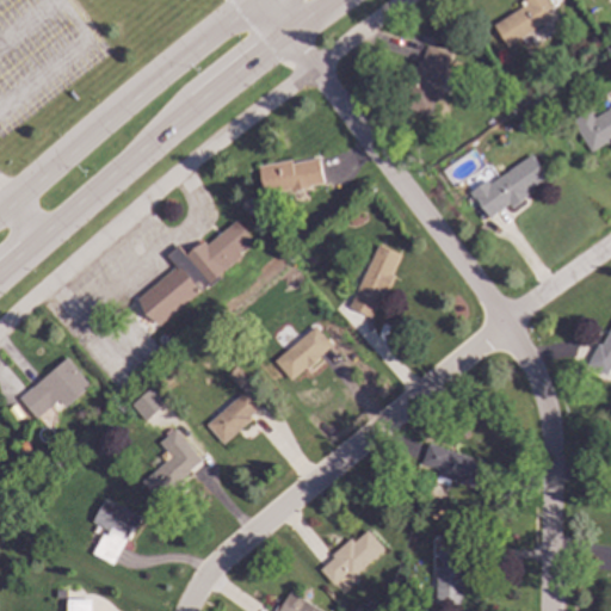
[(547,0),(551,7),(547,11),(551,18),(507,47),(493,25),(526,5),(523,1),(524,0),(547,0)]
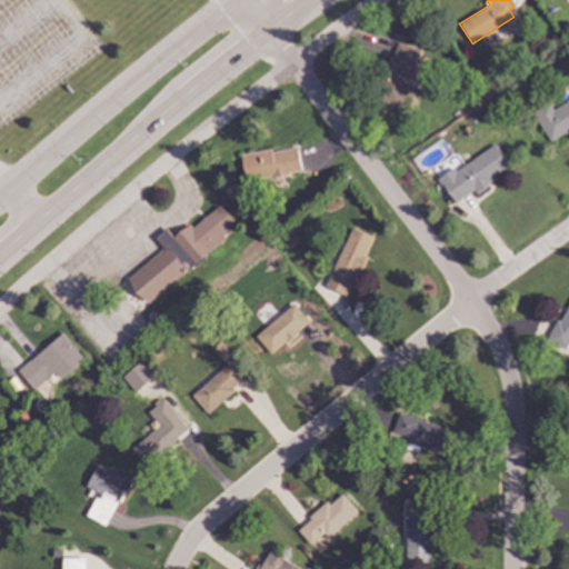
[(559,42),(553,47),(548,38),(553,33),(559,42)]
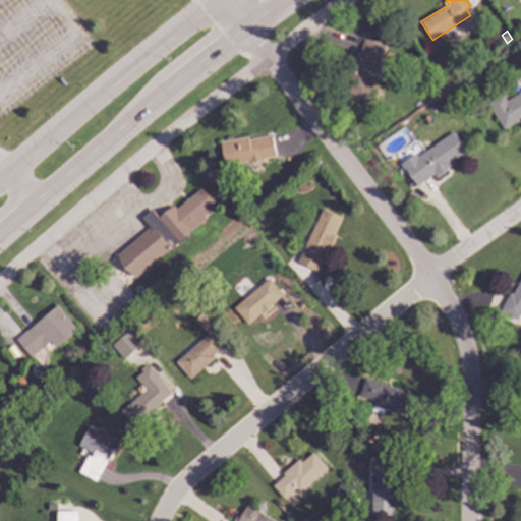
[(385,46),(365,99),(343,91),(356,53),(359,54),(364,39),(385,46)]
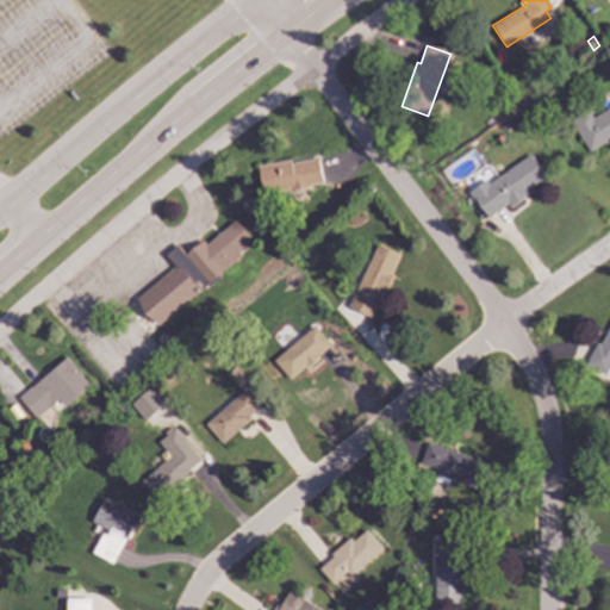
[(543,107),(534,114),(528,105),(537,99),(543,107)]
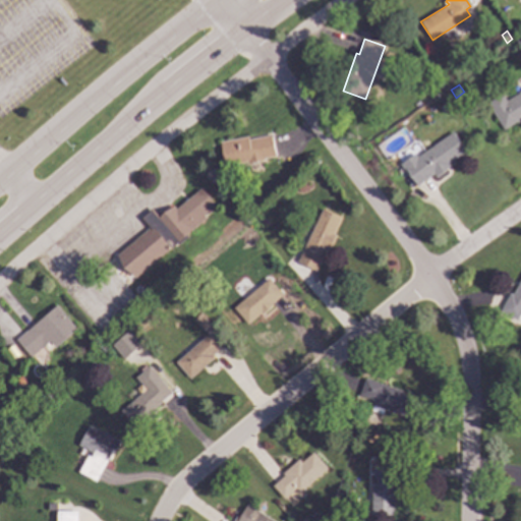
[(520,119),(504,130),(486,103),(502,94),(506,100),(520,90),(520,119)]
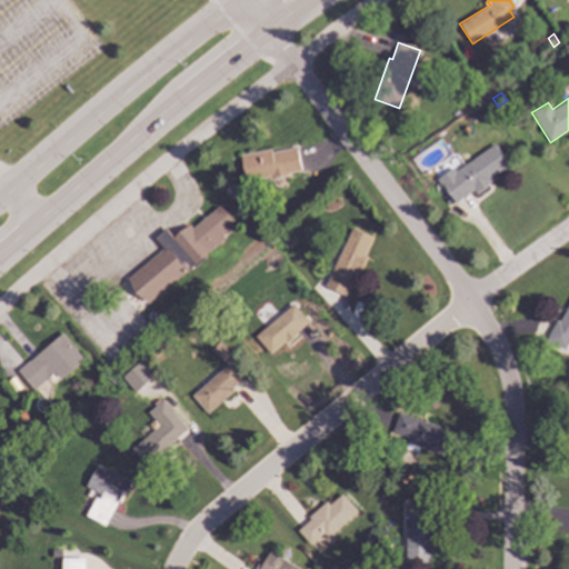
[(491,115),(488,122),(480,120),(482,111),(491,115)]
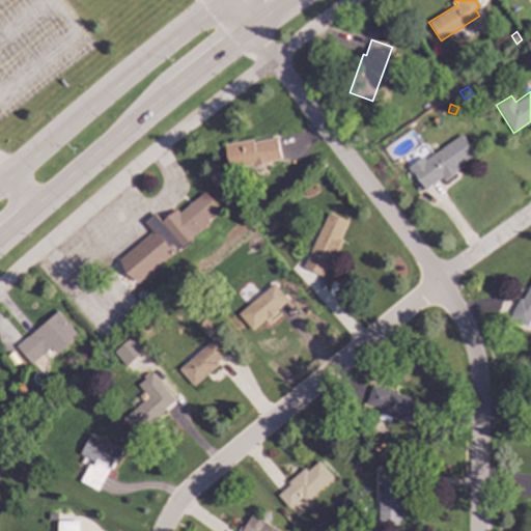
[(475,154),(460,164),(463,167),(454,172),(455,174),(445,182),(442,177),(426,189),(427,190),(426,191),(414,174),(413,175),(407,167),(422,156),(425,160),(462,134),(475,154)]
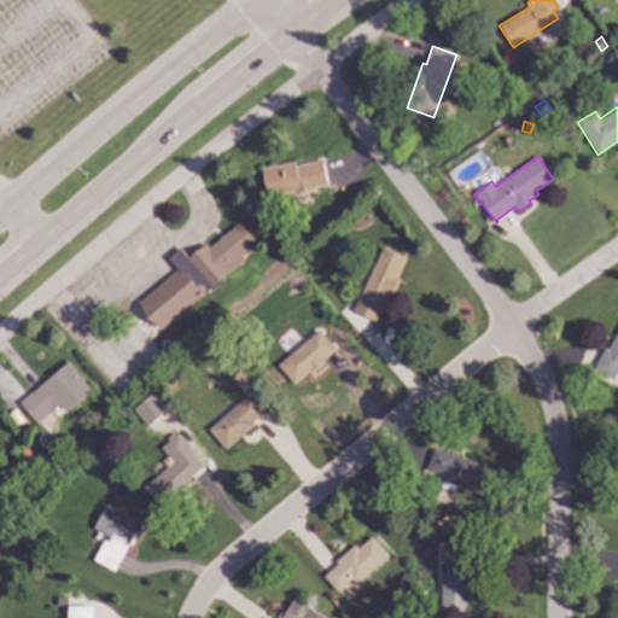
[(327,186),(313,188),(313,190),(293,194),(293,192),(267,197),(261,168),(295,162),(295,165),(322,161),(327,186)]
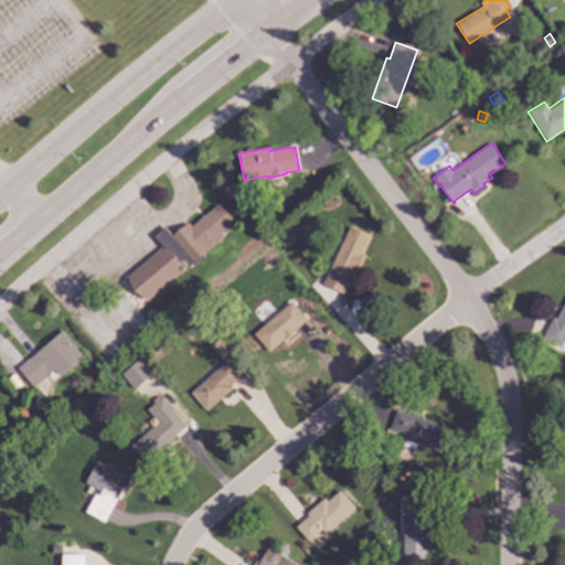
[(233,223),(221,233),(224,236),(200,257),(202,259),(193,266),(192,264),(148,301),(127,276),(161,247),(152,236),(164,226),(172,235),(188,223),(191,226),(217,204),(233,223)]
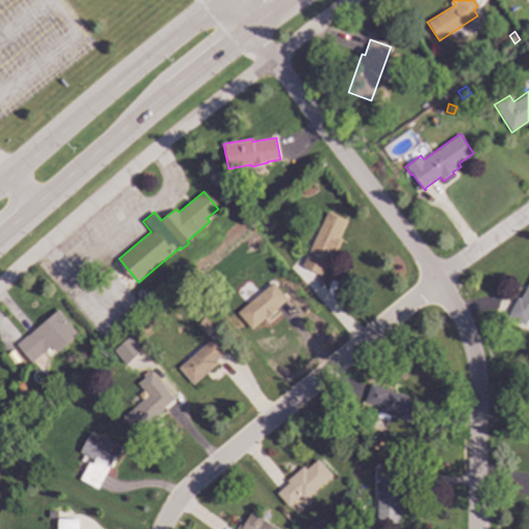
[(346,221),(338,238),(341,239),(334,254),(331,253),(320,275),(301,266),(327,212),(346,221)]
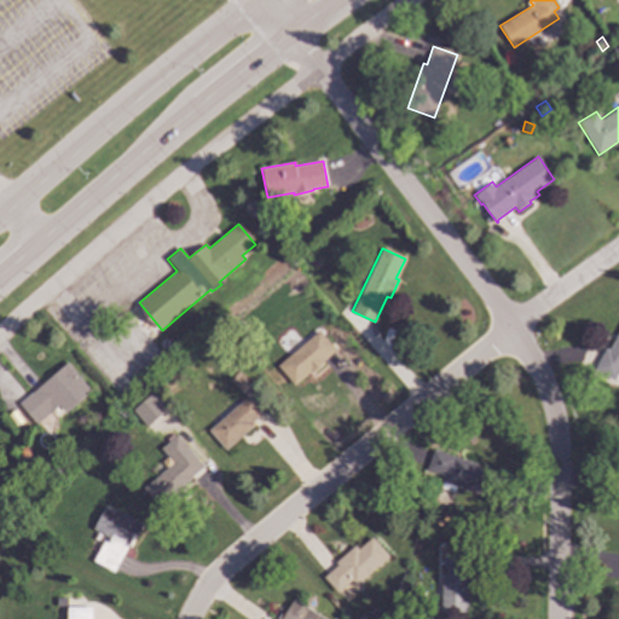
[(319,264),(316,268),(310,261),(313,258),(319,264)]
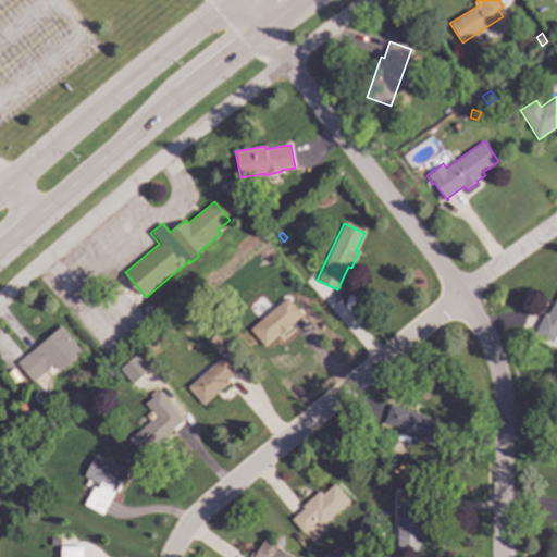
[(277,295),(269,300),(265,295),(274,289),(277,295)]
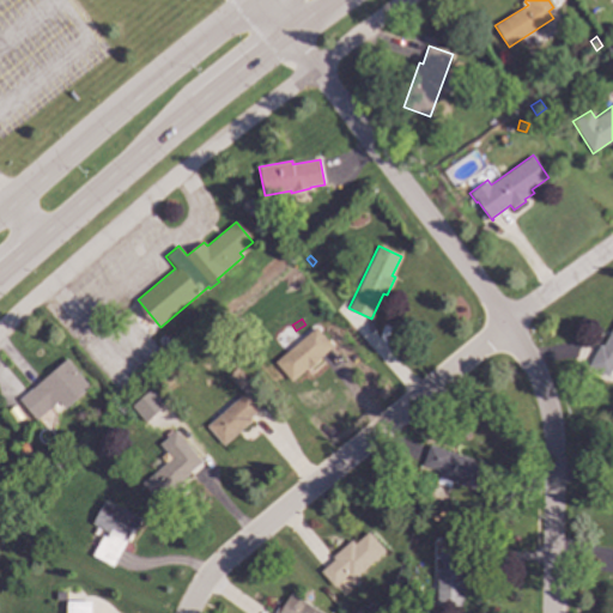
[(333,346),(319,358),(321,359),(309,370),(308,369),(291,382),(274,362),(316,327),(333,346)]
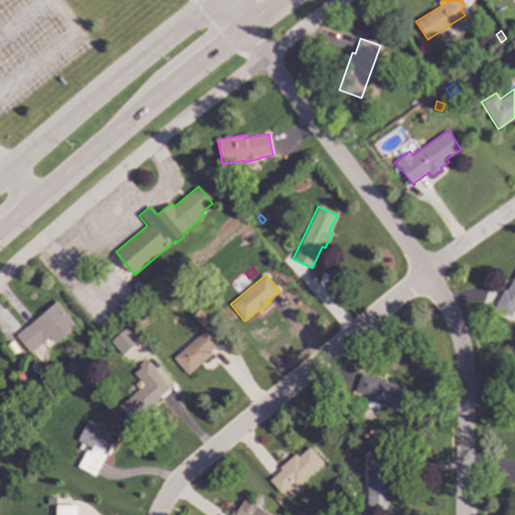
[(514,308),(510,317),(494,308),(504,290),(506,292),(514,275),(514,308)]
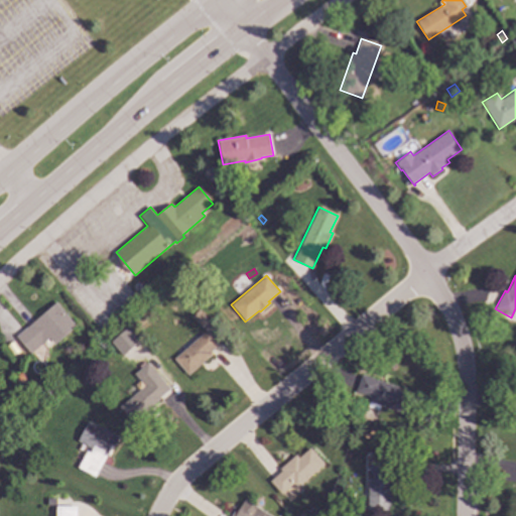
[(228,295),(221,300),(215,293),(222,288),(228,295)]
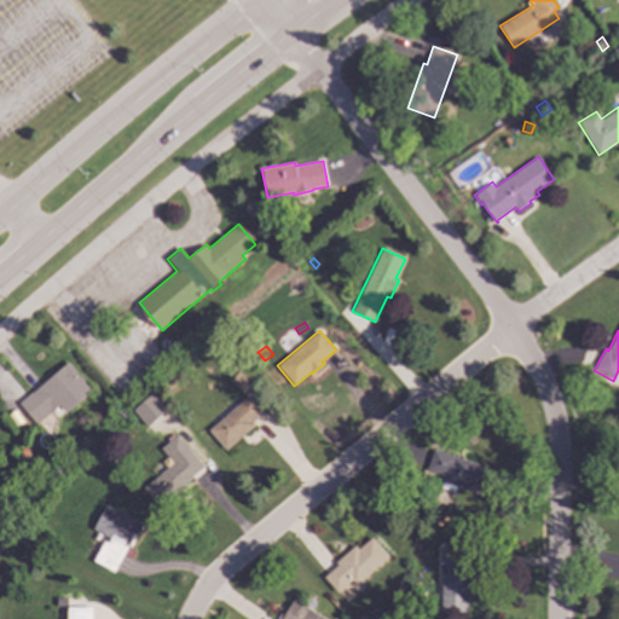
[(92,392),(65,414),(59,405),(38,424),(19,403),(67,363),(92,392)]
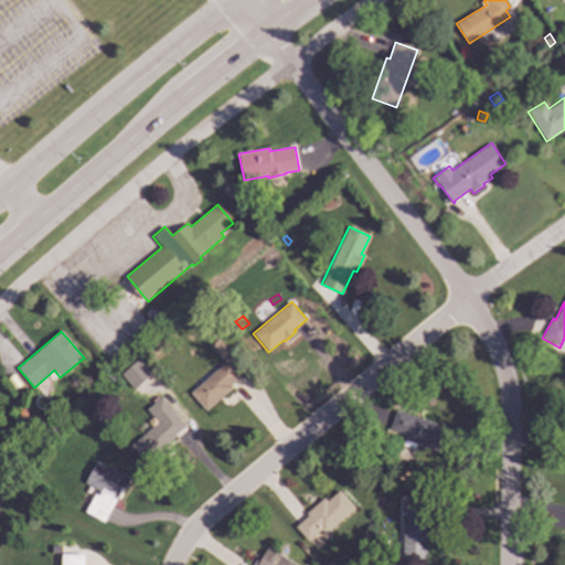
[(228,352),(220,359),(210,345),(219,339),(228,352)]
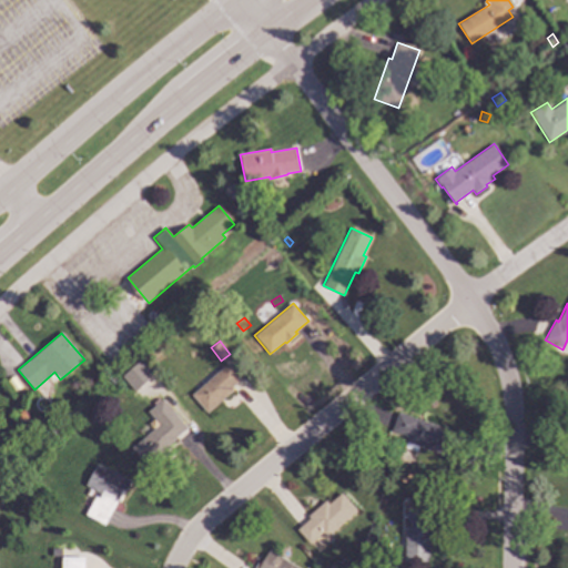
[(242,378),(231,388),(233,391),(206,413),(191,395),(196,391),(192,385),(215,365),(220,369),(229,362),(242,378)]
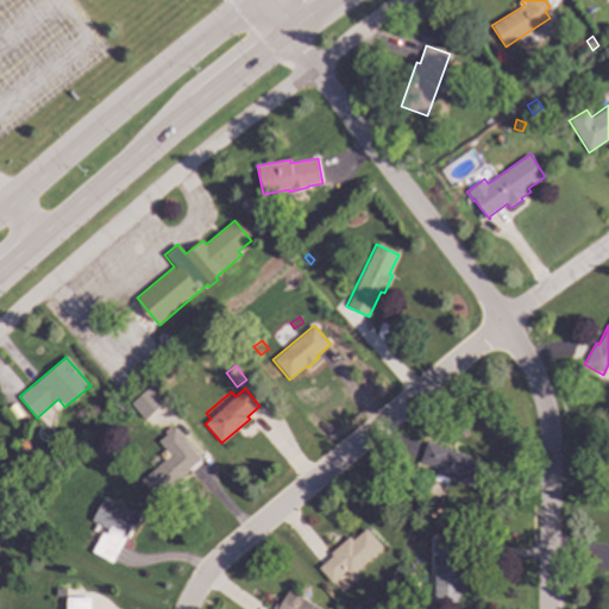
[(29,447),(18,452),(14,444),(24,439),(29,447)]
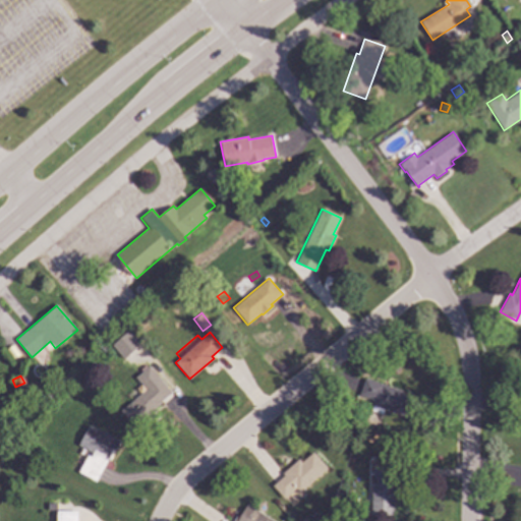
[(171,392),(161,401),(162,402),(133,426),(120,411),(159,378),(171,392)]
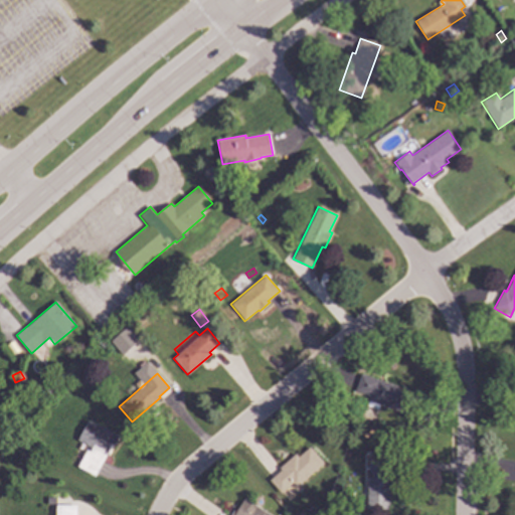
[(397,386),(396,388),(416,396),(409,414),(379,404),(377,409),(366,405),(369,396),(355,390),(360,374),(397,386)]
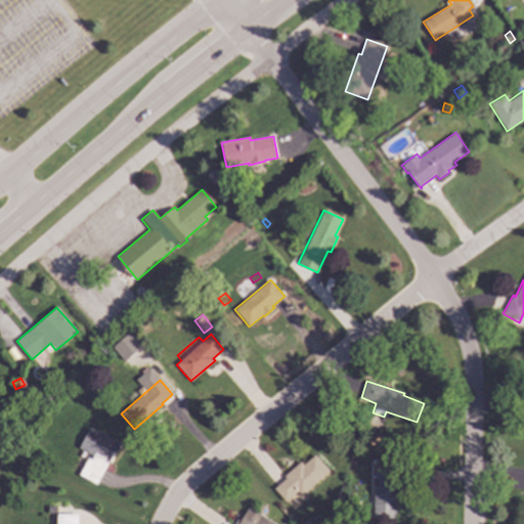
[(47,412),(41,418),(36,412),(42,407),(47,412)]
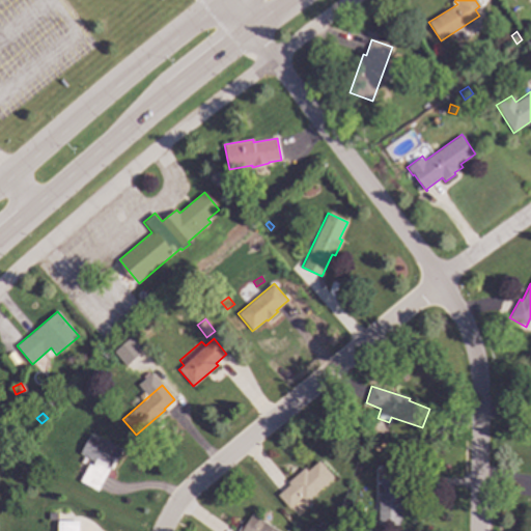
[(122,450),(112,470),(109,469),(98,491),(80,481),(89,464),(92,466),(94,462),(80,454),(90,434),(122,450)]
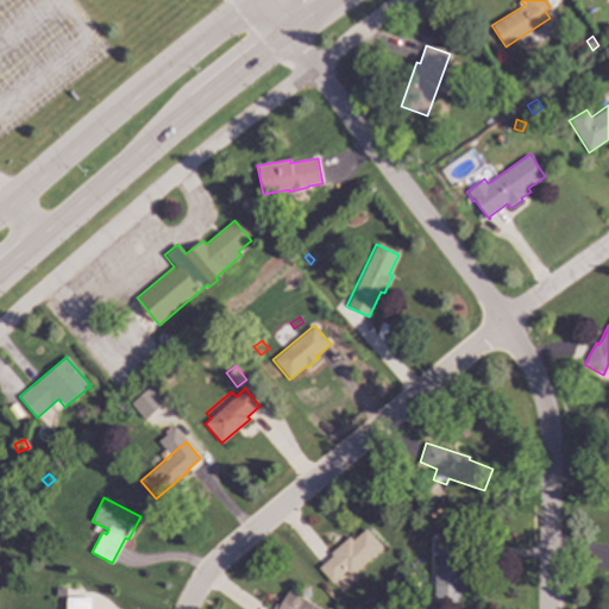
[(382,548),(350,576),(345,571),(331,583),(318,567),(332,556),(330,553),(349,537),(352,540),(365,528),(382,548)]
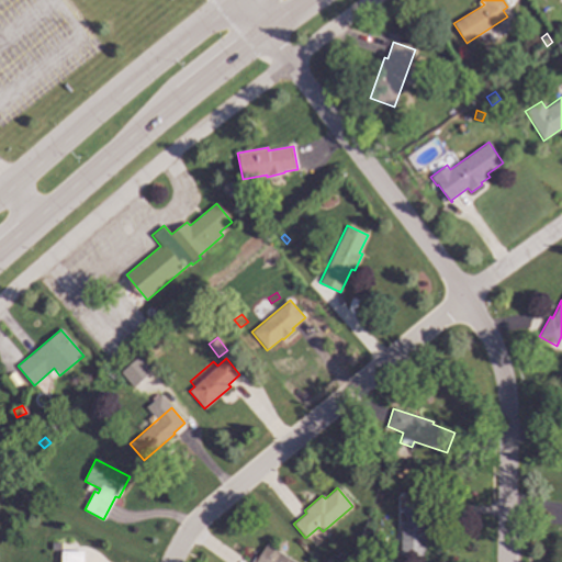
[(419,516),(417,516),(417,523),(425,523),(426,555),(401,555),(401,523),(405,523),(405,515),(403,516),(403,496),(419,496),(419,516)]
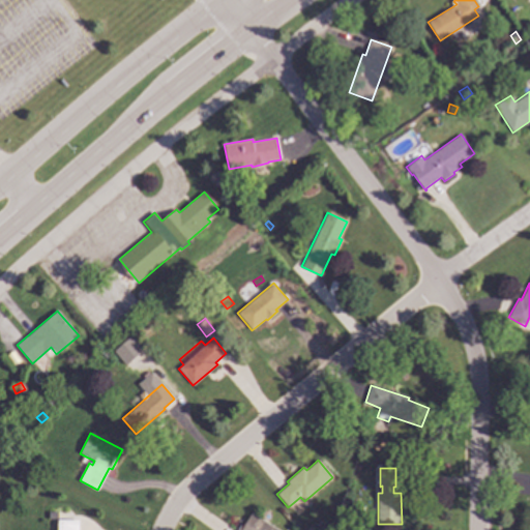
[(276,529),(236,529),(240,525),(243,527),(252,513),(276,529)]
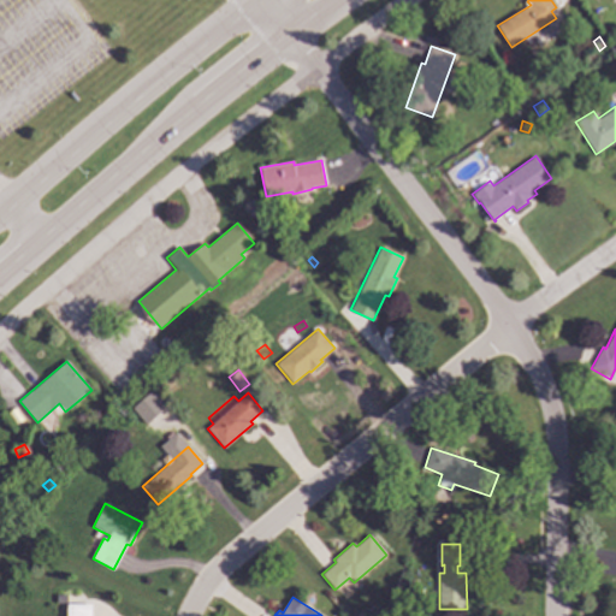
[(92,615),(66,615),(66,605),(92,605),(92,615)]
